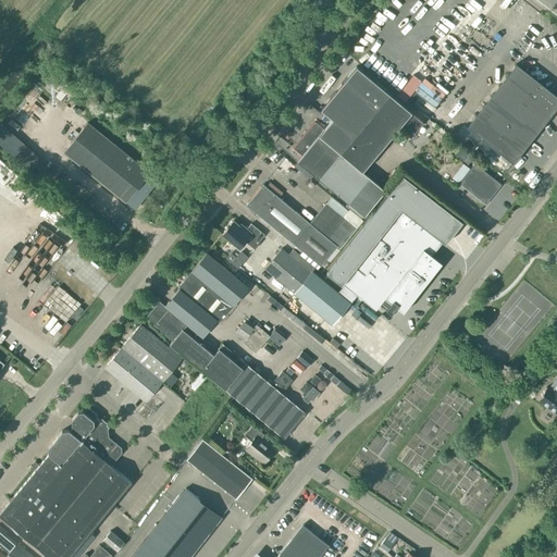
[(512,162),(556,104),(556,96),(516,64),(467,126),(512,162)]
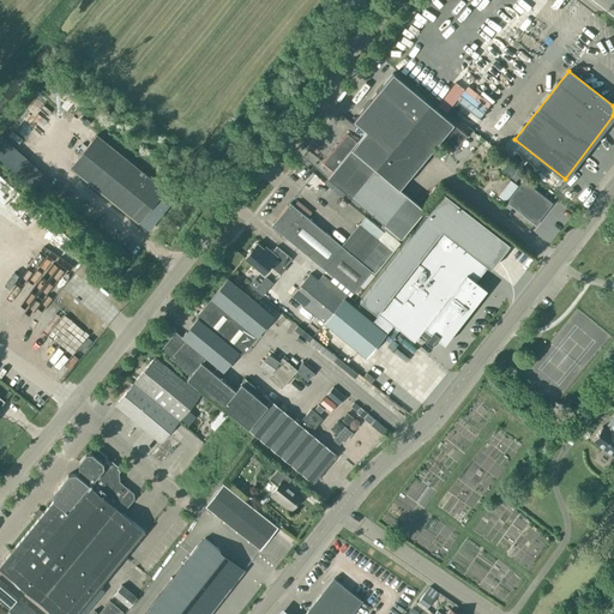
[(429,103),(392,73),(353,120),(366,131),(356,142),(347,134),(321,163),(332,172),(326,178),(401,239),(423,210),(398,190),(439,140),(452,152),(465,136),(428,104),(429,103)]
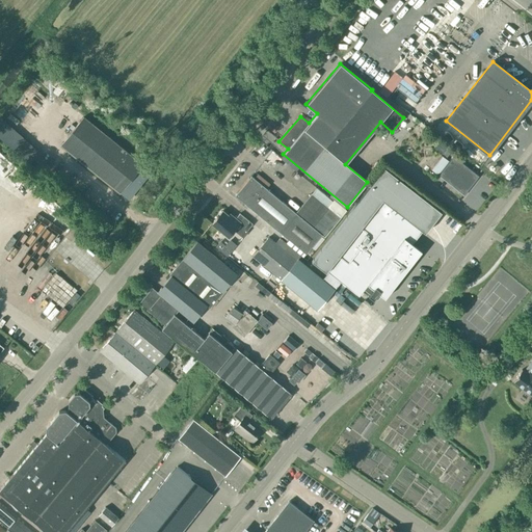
[(64,87),(59,83),(58,84),(52,91),(57,96),(63,88),(64,87)]
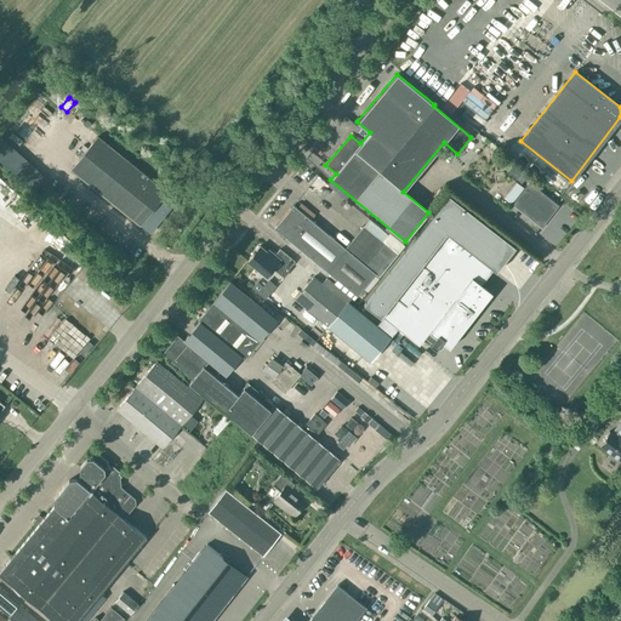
[(0,159),(35,192),(47,178),(0,135),(0,159)]
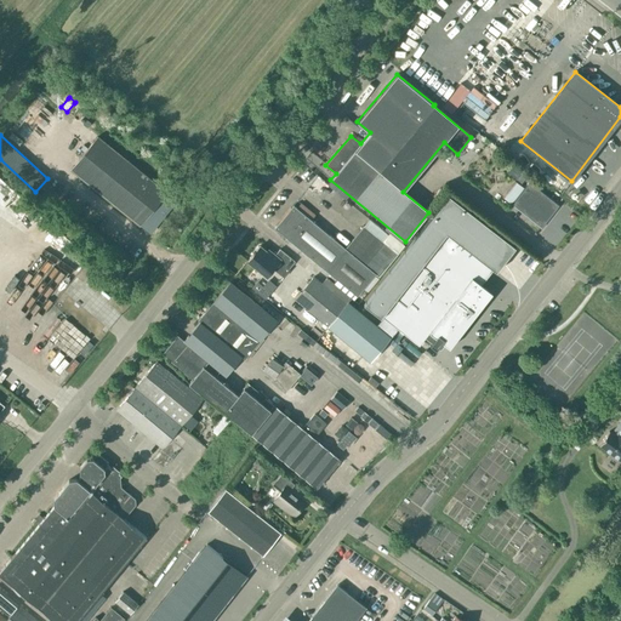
[(138,224),(141,223),(151,232),(176,201),(165,193),(165,192),(97,137),(70,169),(138,224)]
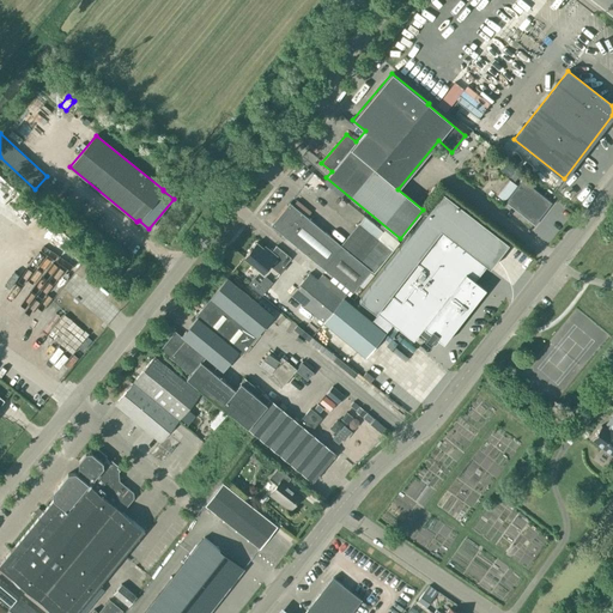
[(521,173),(505,161),(498,170),(508,177),(495,193),(505,200),(522,178),(519,176),(521,173)]
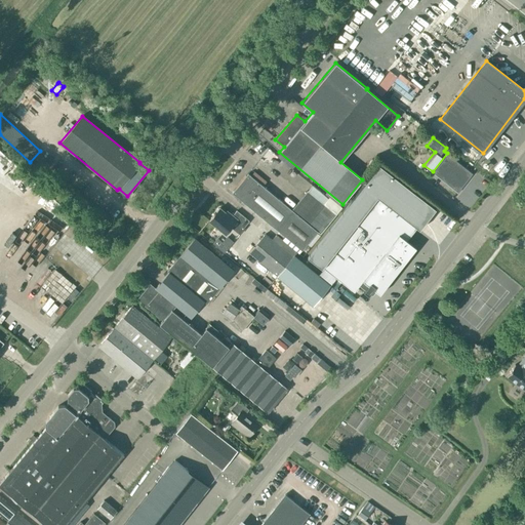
[(477,152),(469,146),(466,150),(473,156),(477,152)]
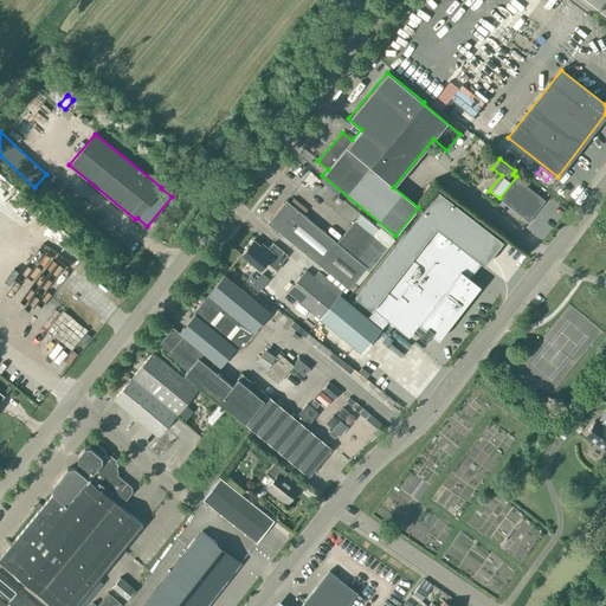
[(528,221),(546,200),(517,176),(500,199),(528,221)]
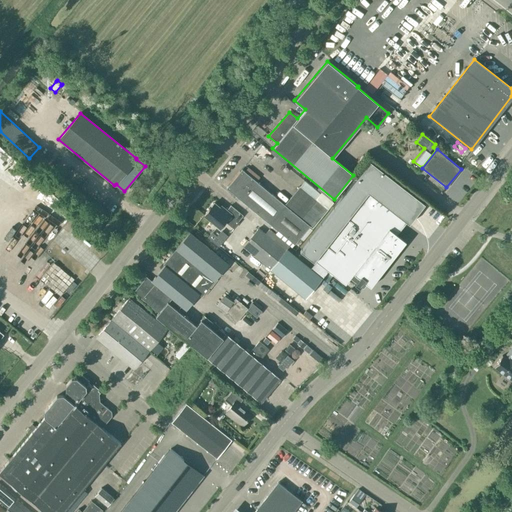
[(425,205),(370,162),(300,251),(314,262),(315,260),(318,263),(312,270),(287,249),(271,270),(307,299),(328,272),(330,274),(324,281),(328,284),(333,276),(345,286),(350,280),(355,284),(354,285),(359,289),(361,288),(362,289),(365,285),(364,284),(365,283),(371,287),(384,270),(385,271),(393,261),(392,260),(405,243),(396,236),(406,223),(409,225),(425,205)]
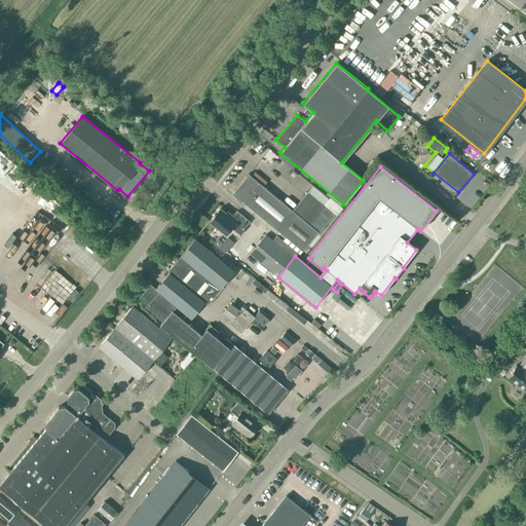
[(302,252),(339,208),(312,185),(292,211),(248,175),(232,194),(302,252)]
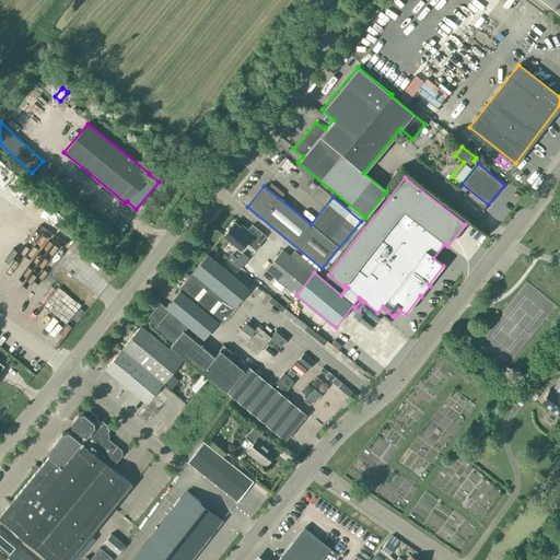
[(252,224),(247,230),(246,229),(244,231),(234,223),(223,236),(241,251),(253,236),(260,243),(266,235),(252,224)]
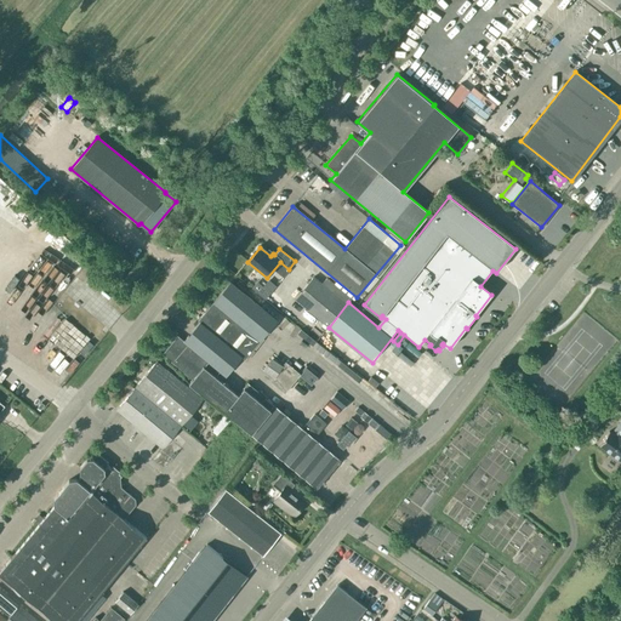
[(120,271),(126,263),(120,258),(114,266),(120,271)]
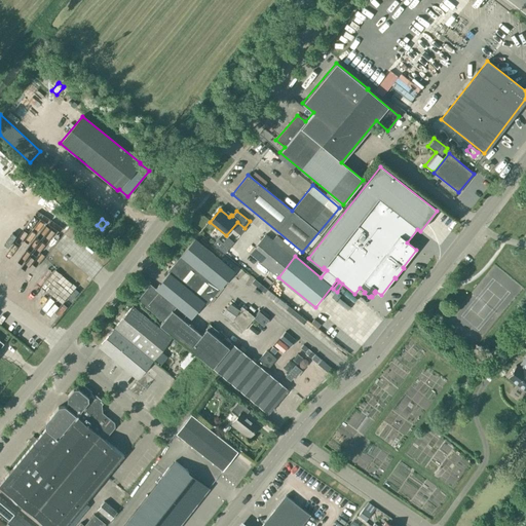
[(250,254),(278,277),(295,256),(297,254),(276,236),(272,241),(265,236),(250,254)]
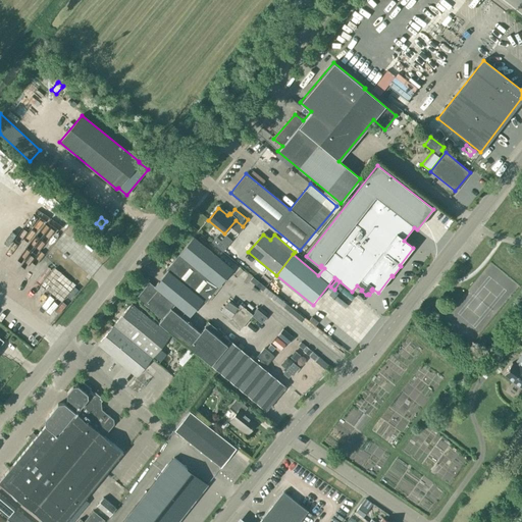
[(154,286),(189,315),(190,315),(203,300),(206,302),(232,269),(193,237),(166,269),(167,270),(154,286)]
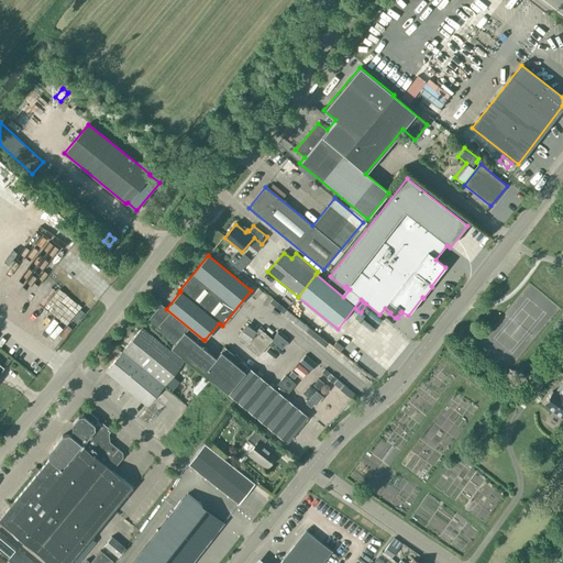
[(202,374),(203,373),(211,379),(201,392),(212,401),(222,389),(223,389),(287,441),(307,417),(284,398),(296,384),(285,375),(273,388),(241,362),(238,365),(230,360),(233,355),(224,348),(216,359),(199,344),(203,340),(166,309),(161,304),(146,320),(174,343),(170,348),(202,374)]
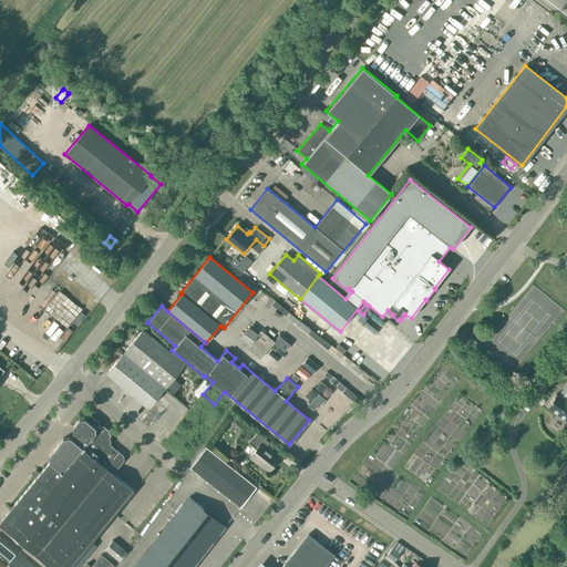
[(147,409),(167,384),(184,364),(143,330),(106,374),(147,409)]
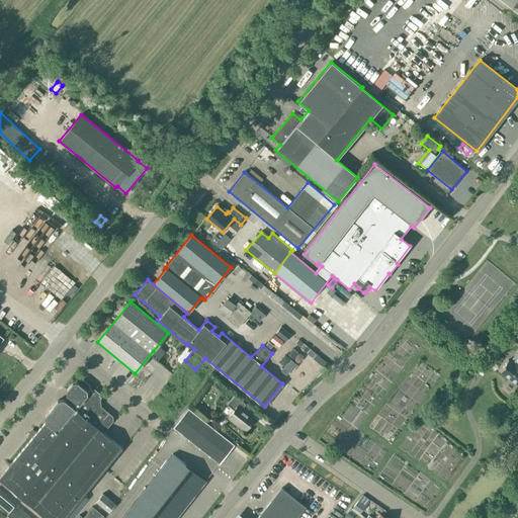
[(237,328),(250,312),(238,301),(225,318),(237,328)]
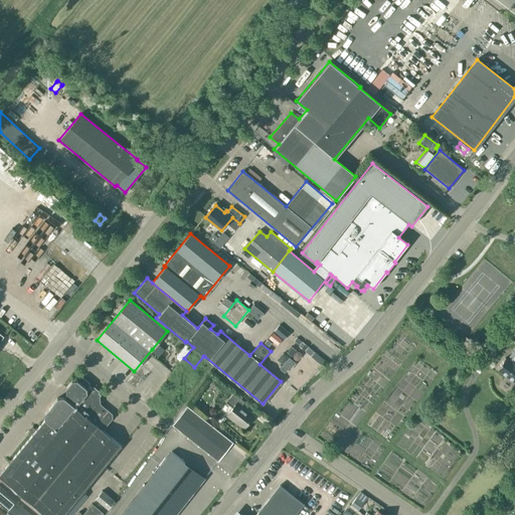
[(249,313),(258,321),(264,315),(254,307),(249,313)]
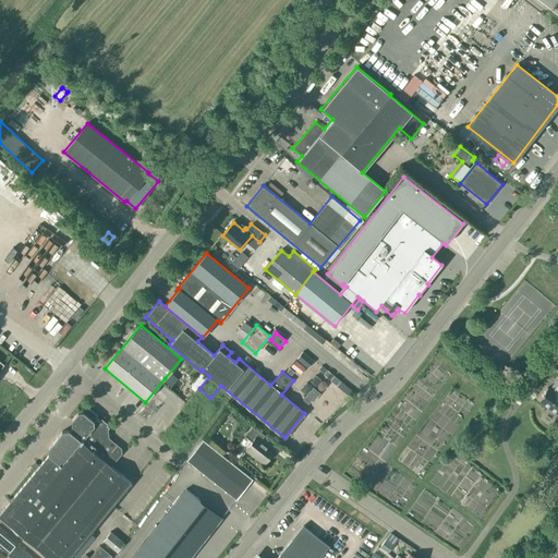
[(322,346),(325,342),(315,334),(312,337),(322,346)]
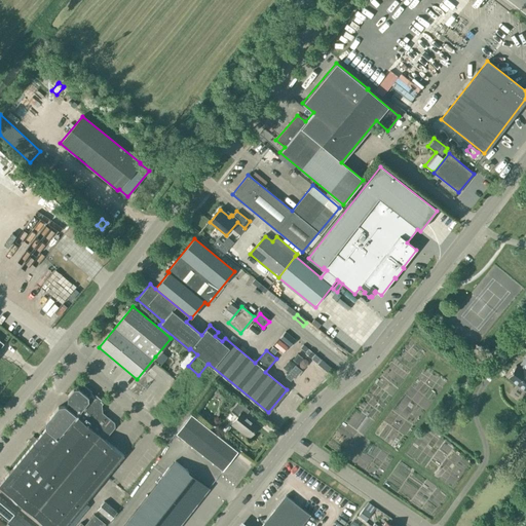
[(295,339),(285,331),(279,338),(289,345),(295,339)]
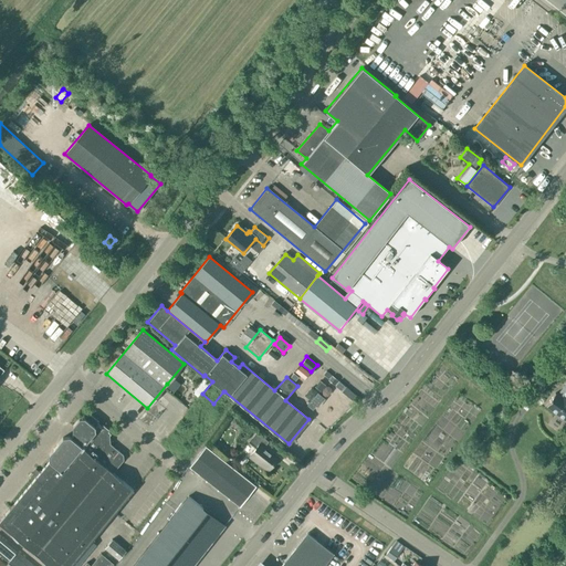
[(365,371),(359,379),(371,389),(378,383),(365,371)]
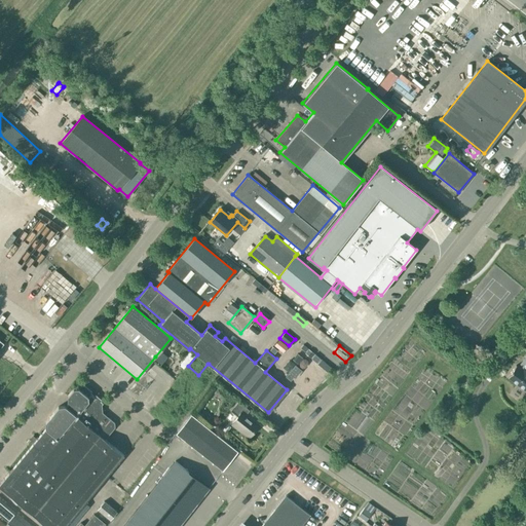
[(314,353),(308,348),(305,351),(304,352),(311,358),(314,353)]
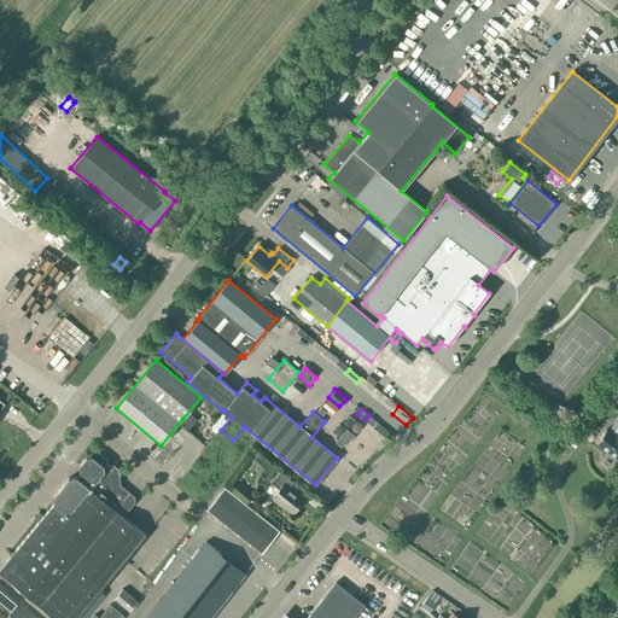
[(378,421),(369,415),(365,421),(373,427),(378,421)]
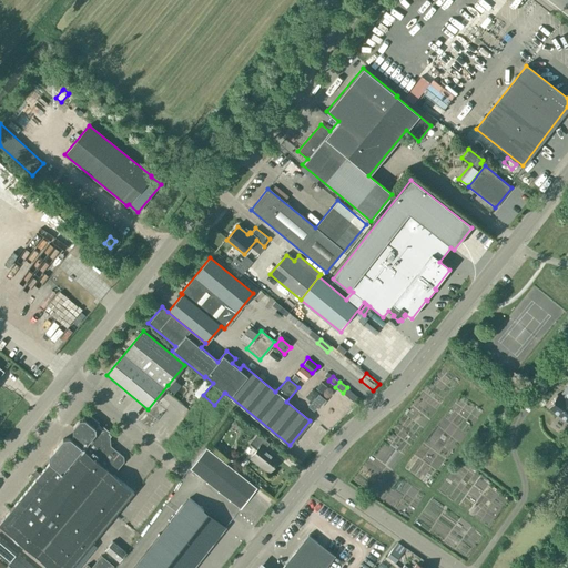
[(567,384),(559,396),(557,394),(548,407),(567,421),(567,384)]
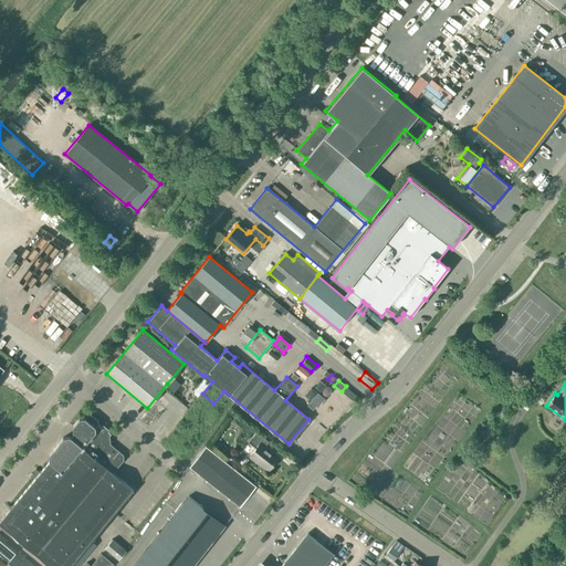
[(346,386),(342,391),(346,395),(350,389),(346,386)]
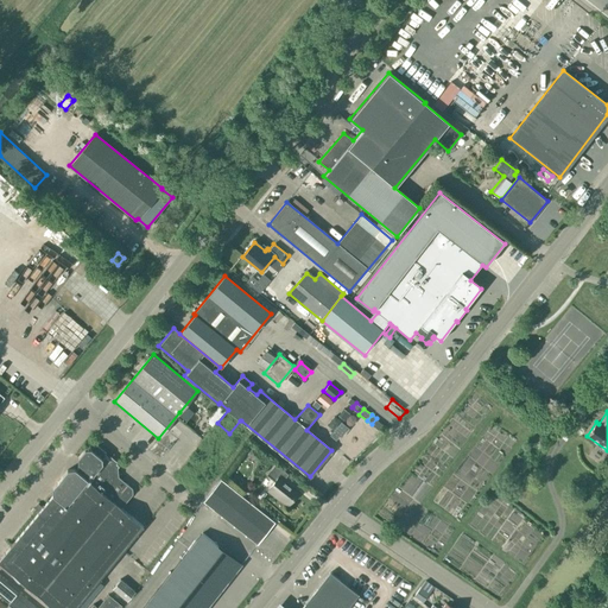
[(422,505),(469,430),(449,417),(400,491),(422,505)]
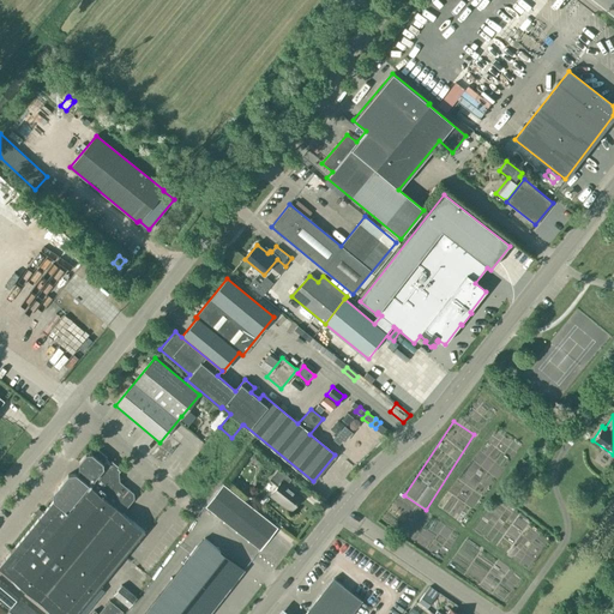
[(506,469),(521,444),(494,428),(461,481),(462,485),(461,485),(467,488),(455,491),(458,492),(461,506),(455,507),(451,513),(459,518),(458,516),(464,516),(470,507),(462,503),(479,500),(497,470),(506,469)]
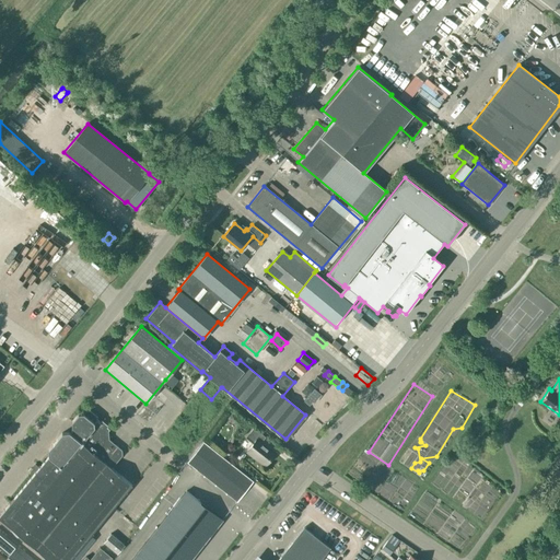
[(31,468),(36,471),(0,514),(0,517),(50,559),(77,559),(95,538),(91,535),(132,485),(112,467),(123,455),(121,450),(109,440),(108,431),(109,430),(107,428),(108,426),(102,420),(101,422),(96,419),(97,417),(90,410),(85,411),(83,413),(78,413),(71,422),(72,431),(70,433),(69,432),(38,468),(34,464),(31,468)]
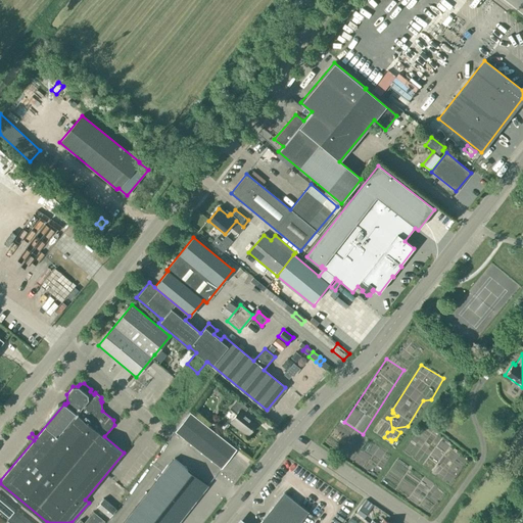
[(236,413),(230,421),(237,427),(238,426),(247,434),(256,423),(244,413),(248,408),(237,398),(229,408),(236,413)]
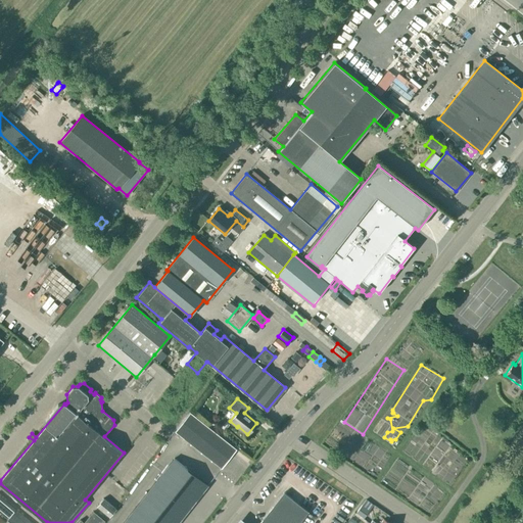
[(237,448),(190,412),(174,431),(221,468),(237,448)]
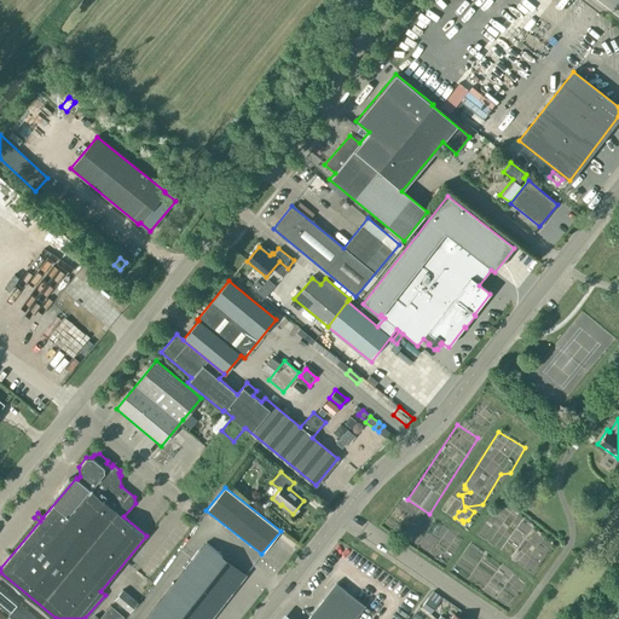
[(478,534),(514,557),(534,525),(509,508),(496,528),(486,522),(478,534)]
